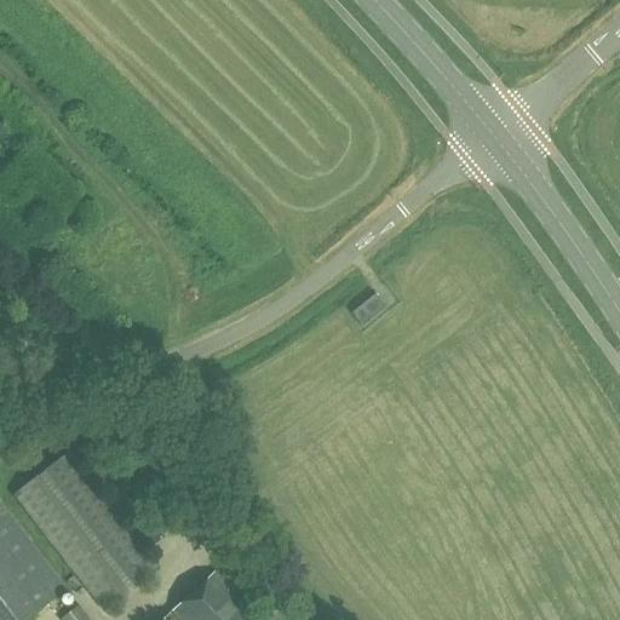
[(363,327),(386,308),(375,294),(352,313),(363,327)]
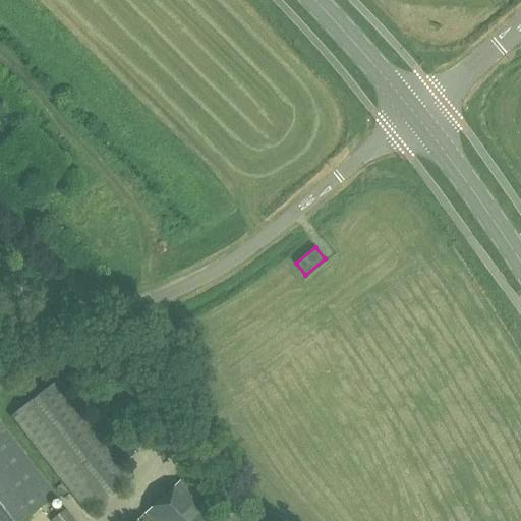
[(10,416),(88,515),(135,477),(58,379),(10,416)]
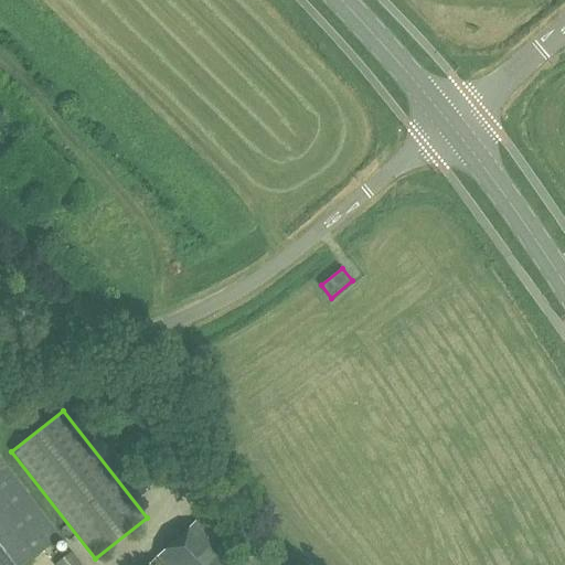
[(0,564),(25,564),(63,537),(0,457),(0,564)]
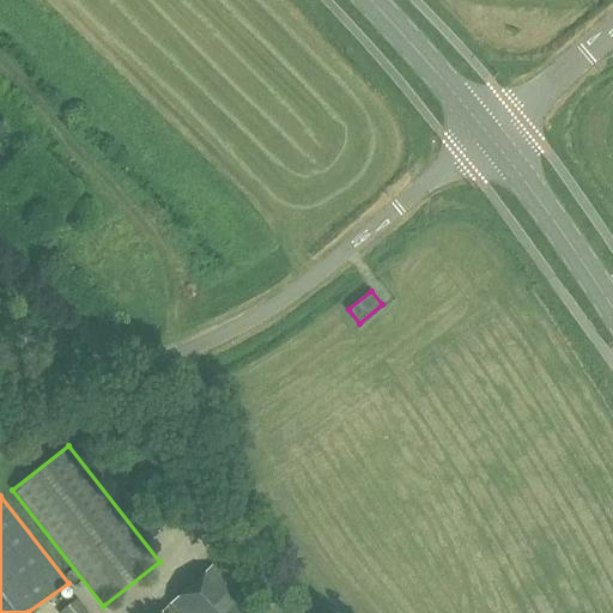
[(255,612),(211,565),(161,612),(263,612),(260,608),(255,612)]
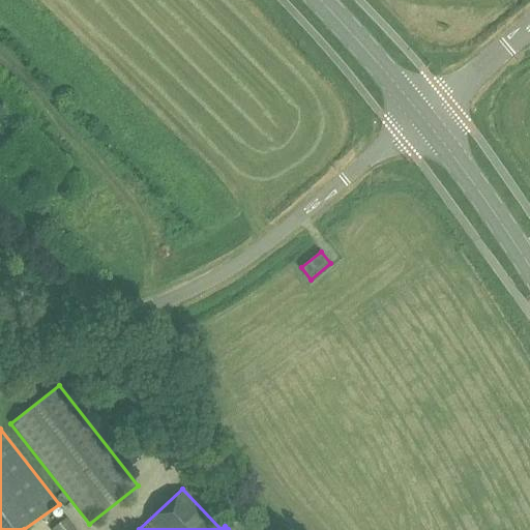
[(78,529),(67,517),(51,528),(52,529),(78,529)]
